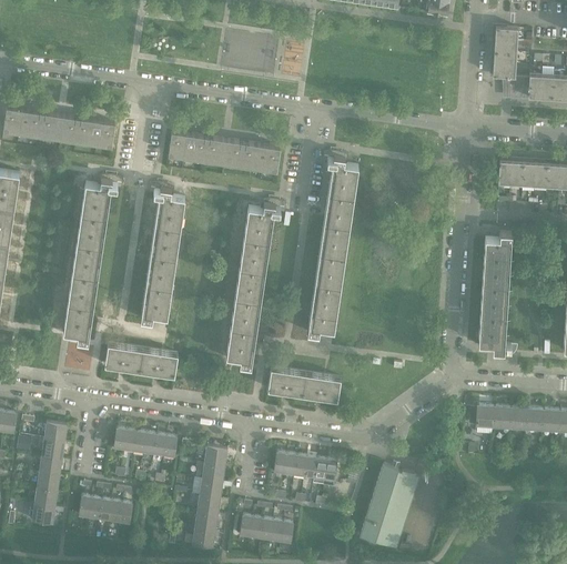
[(396,11),(397,0),(385,0),(384,9),(396,11)]
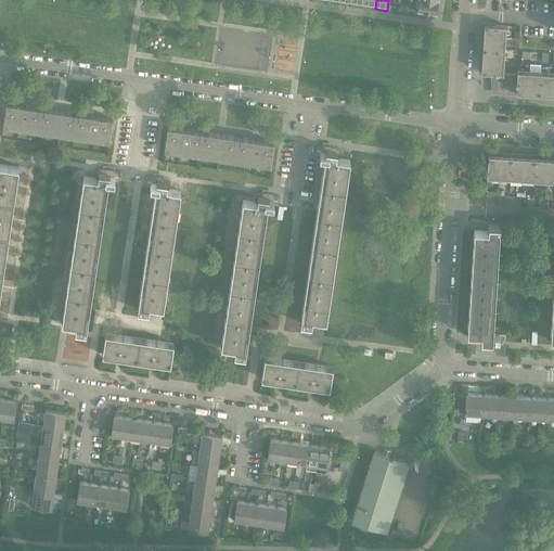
[(435,17),(437,5),(414,2),(413,14),(435,17)]
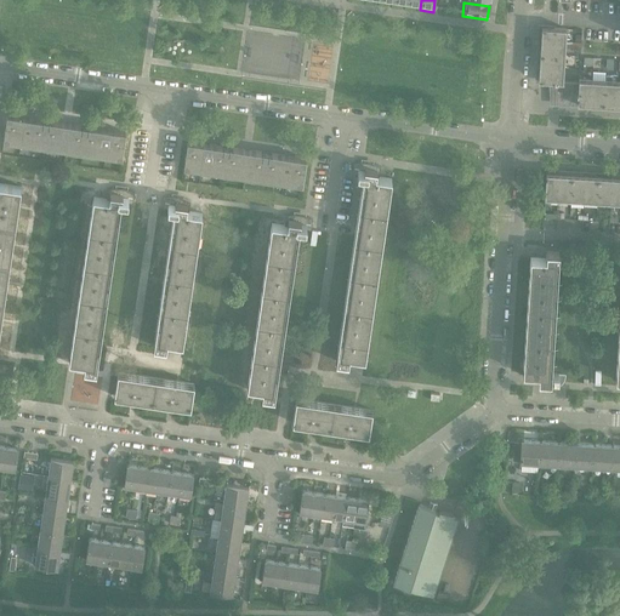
[(541,32),(540,45),(564,46),(566,33),(541,32)]
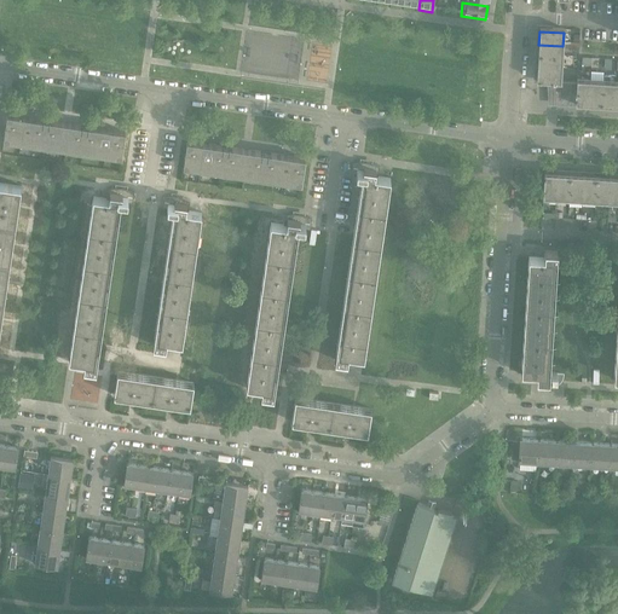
[(562,46),(538,45),(538,58),(561,61),(562,46)]
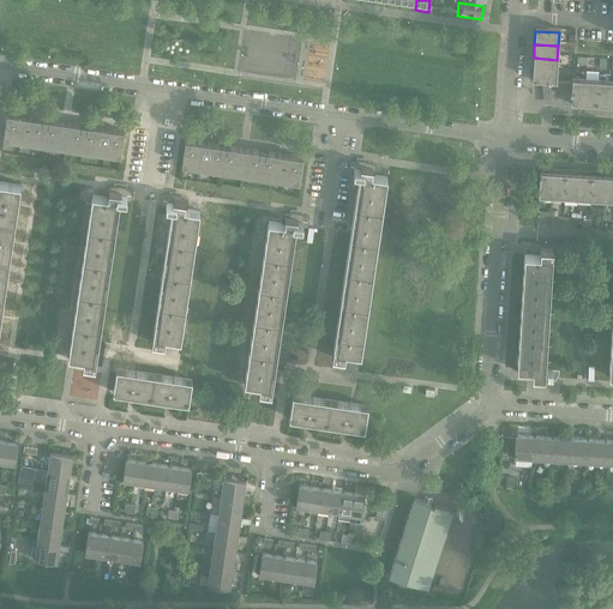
[(557,60),(534,58),(533,71),(557,72),(557,60)]
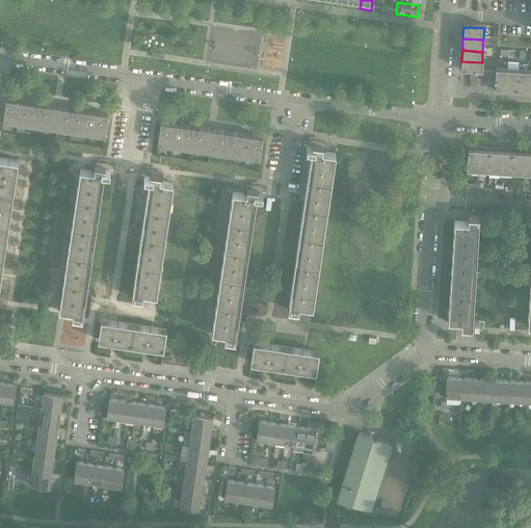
[(481,74),(482,62),(461,61),(460,73),(470,74),(470,91),(482,91),(483,74),(481,74)]
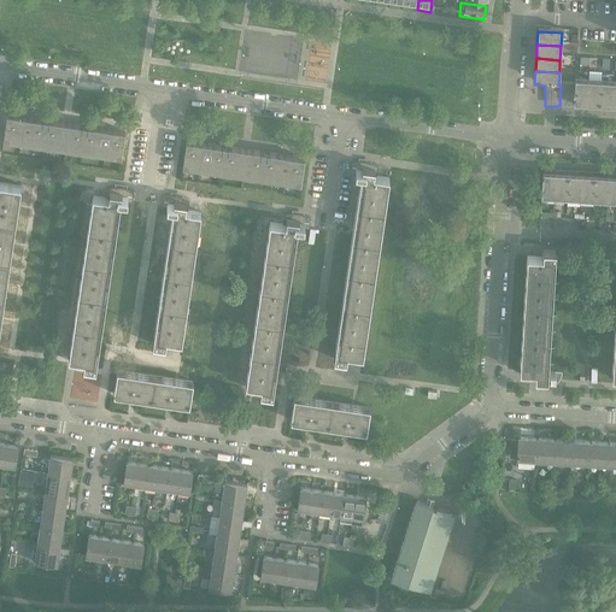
[(586,109),(587,84),(574,83),(574,87),(561,86),(559,106),(586,109)]
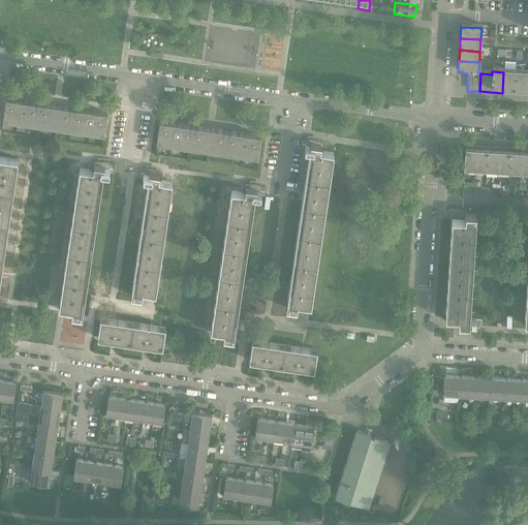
[(515,73),(503,72),(502,93),(513,93),(515,73)]
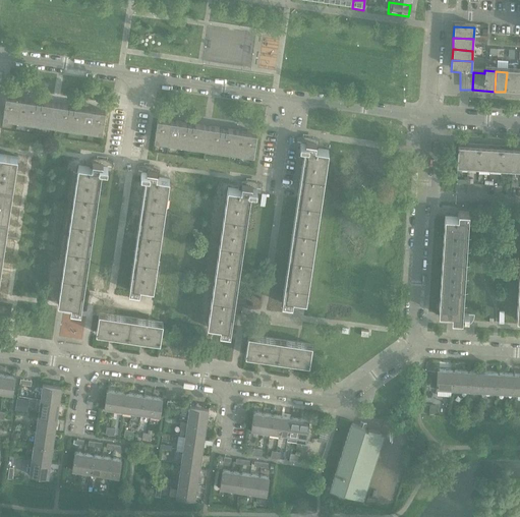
[(518,72),(507,72),(505,92),(517,93),(518,72)]
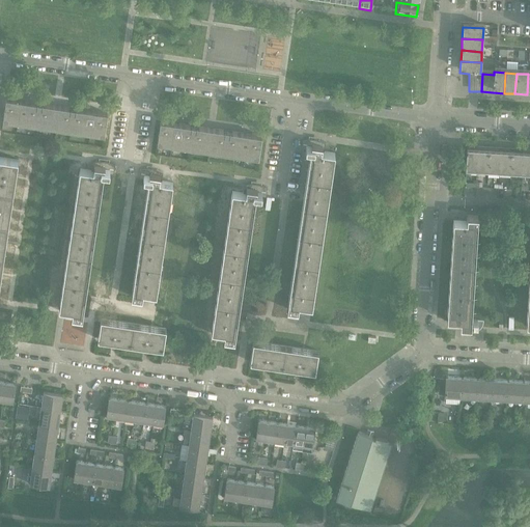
[(2,125),(6,125),(36,129),(39,108),(5,103),(2,125)]
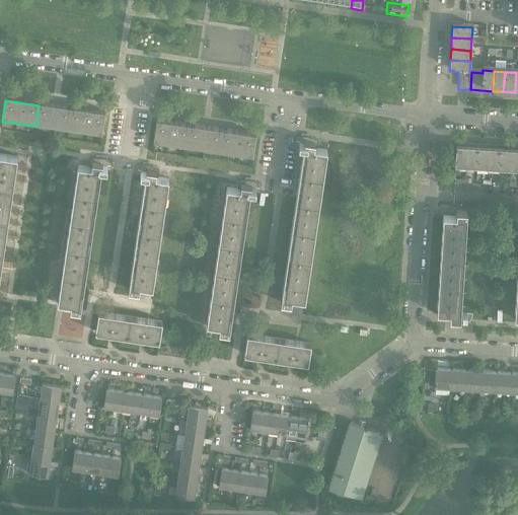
[(71,109),(39,105),(35,126),(68,131),(71,109)]
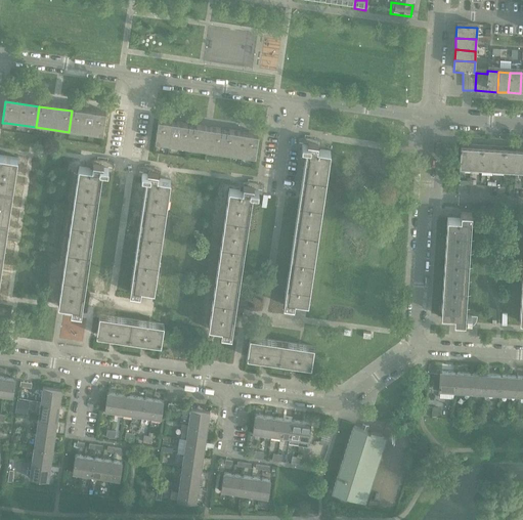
[(105,116),(72,111),(69,132),(102,137),(105,116)]
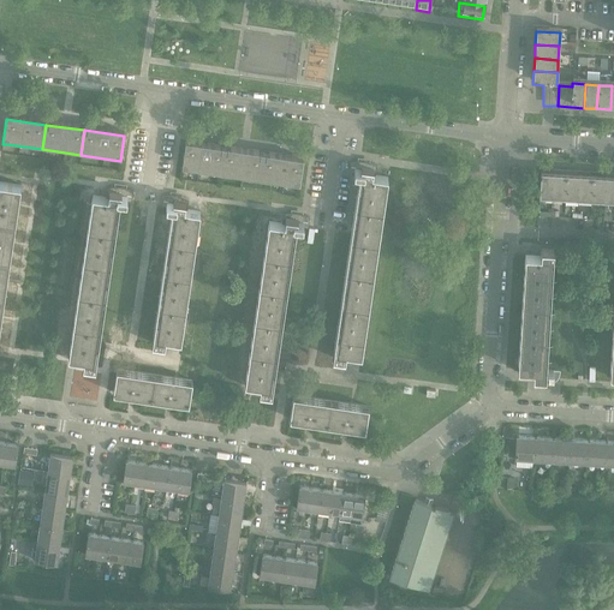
[(225,151),(185,145),(182,171),(220,175),(225,151)]
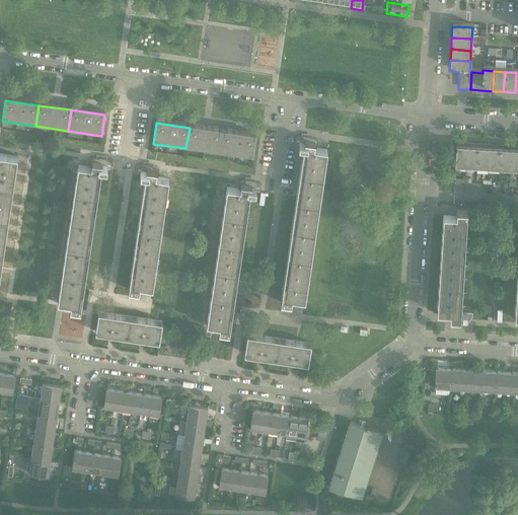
[(222,133),(190,128),(186,148),(219,153),(222,133)]
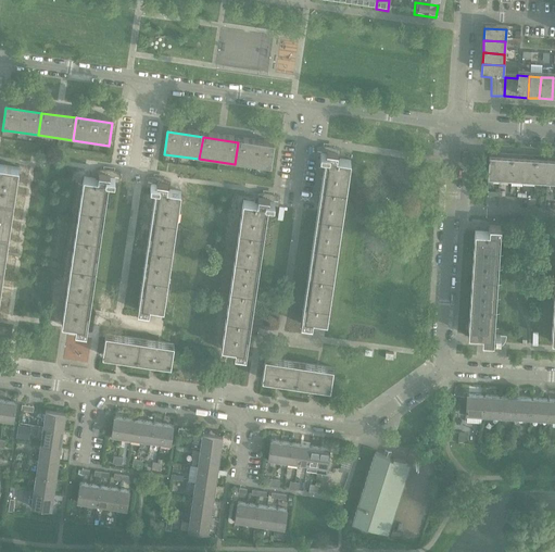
[(273,147),(238,142),(235,164),(269,170),(273,147)]
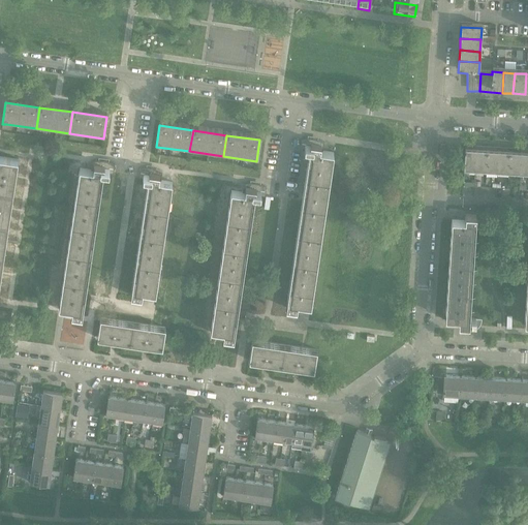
[(310,162),(304,207),(289,306),(286,306),(285,312),(296,314),(297,308),(310,310),(333,157),(321,155),(322,147),(321,146),(317,144),(313,143),(311,143),(307,143),(305,143),(301,144),(299,152),(309,154),(308,162),(310,162)]
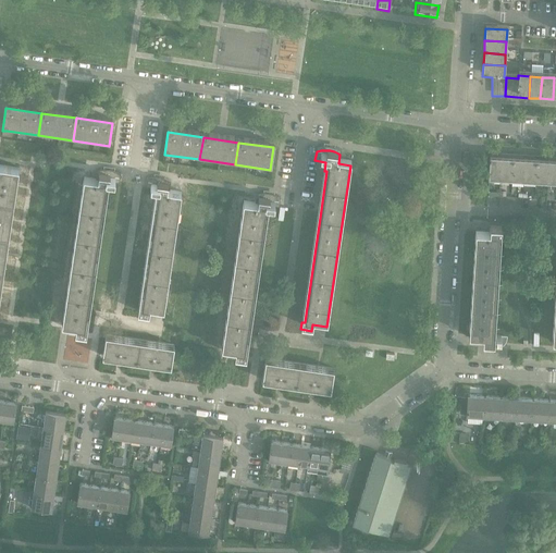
[(501,160),(489,160),(487,181),(499,182),(501,160)]
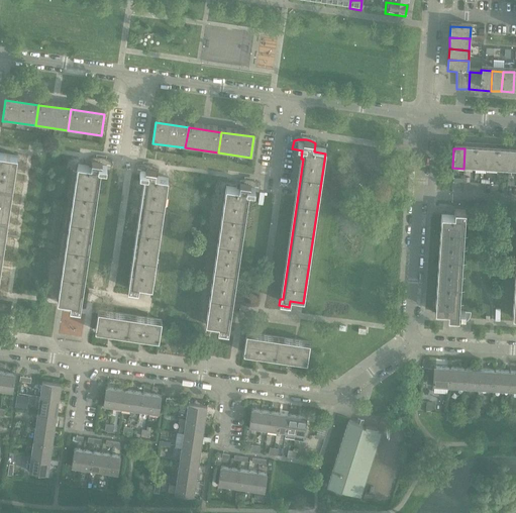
[(476,149),(465,148),(463,169),(474,170),(476,149)]
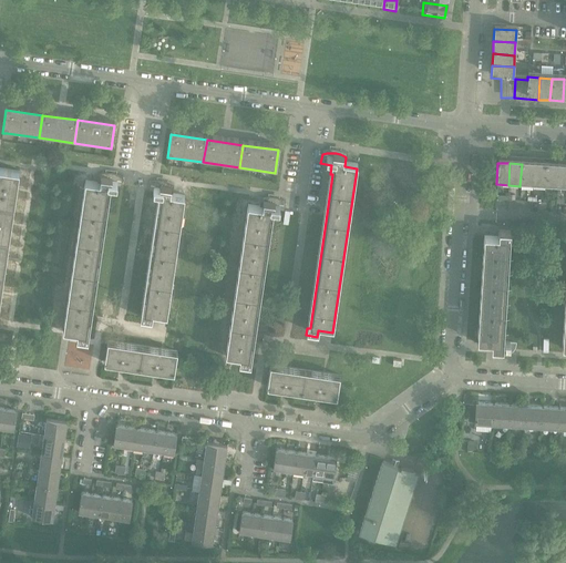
[(534,165),(522,164),(520,186),(532,187),(534,165)]
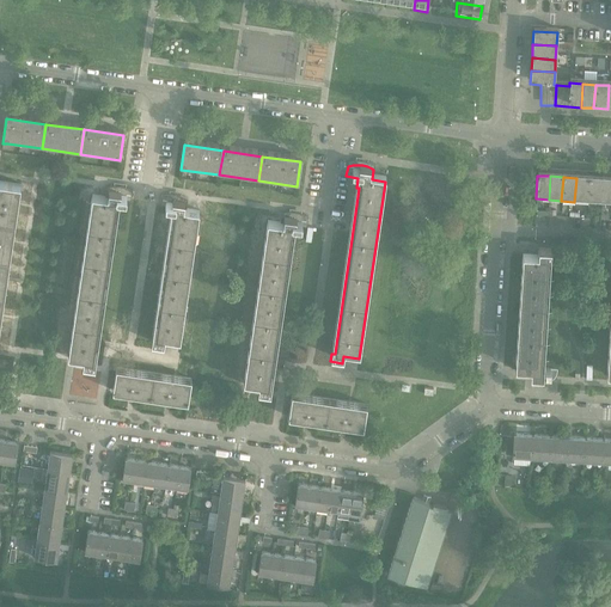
[(588,178),(576,178),(574,202),(587,202),(588,178)]
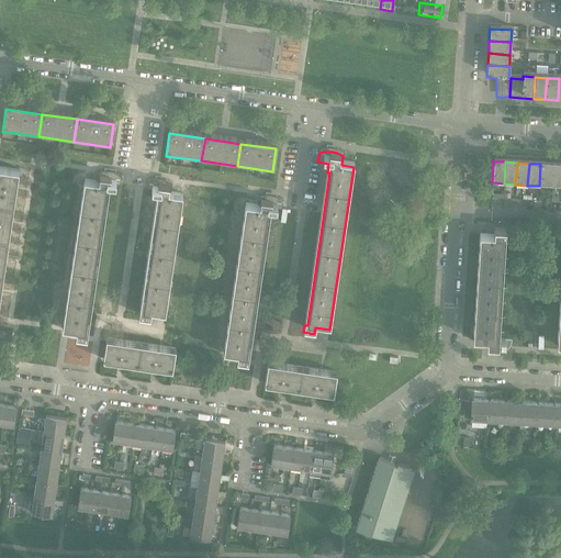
[(553,165),(540,164),(539,186),(551,187),(553,165)]
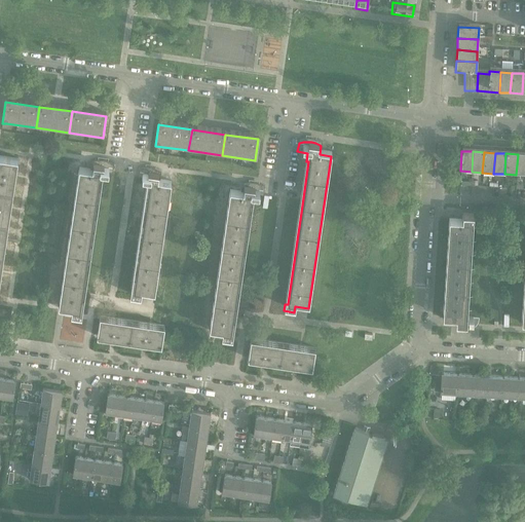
[(524,154),(518,154),(516,175),(524,175),(524,154)]
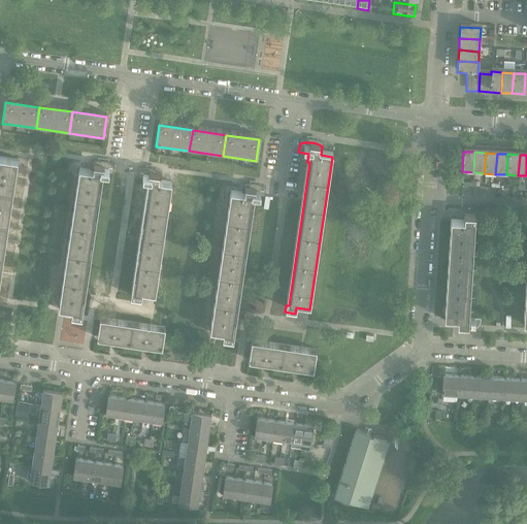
[(0,193),(12,195),(18,163),(0,160),(0,193)]
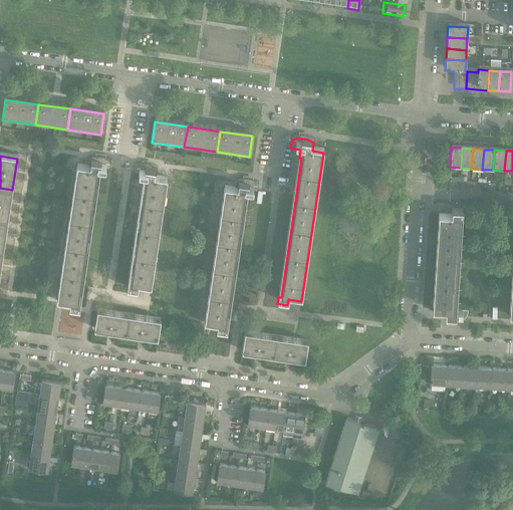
[(77,305),(95,179),(98,180),(99,172),(105,172),(109,173),(110,164),(108,163),(104,162),(101,161),(96,160),(92,161),(88,161),(87,169),(76,168),(56,302),(69,304),(68,310),(78,312),(79,306),(77,305)]
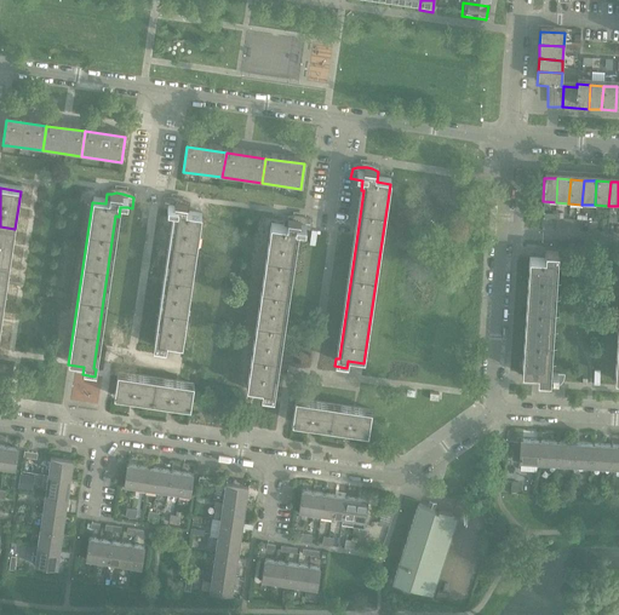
[(182,349),(201,218),(188,217),(189,206),(187,205),(183,203),(178,202),(173,201),(171,201),(166,202),(162,202),(161,212),(166,213),(173,214),(172,224),(175,224),(158,344),(154,344),(153,351),(165,354),(166,346),(182,349)]
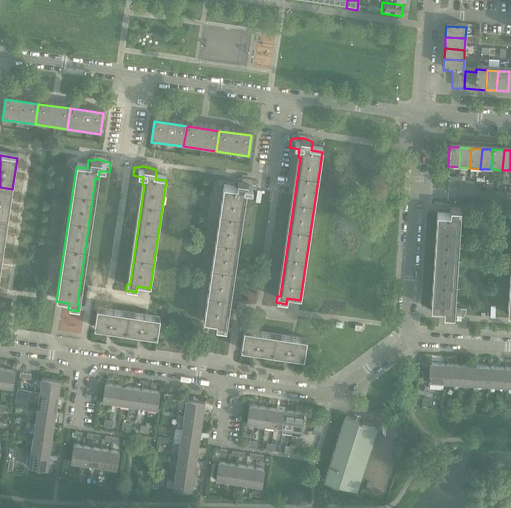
[(224,326),(242,200),(245,200),(246,192),(251,193),(256,194),(257,185),(255,184),(251,183),(249,182),(245,181),(241,181),(237,181),(235,182),(234,190),(223,189),(203,323),(216,325),(215,331),(225,332),(226,326),(224,326)]
